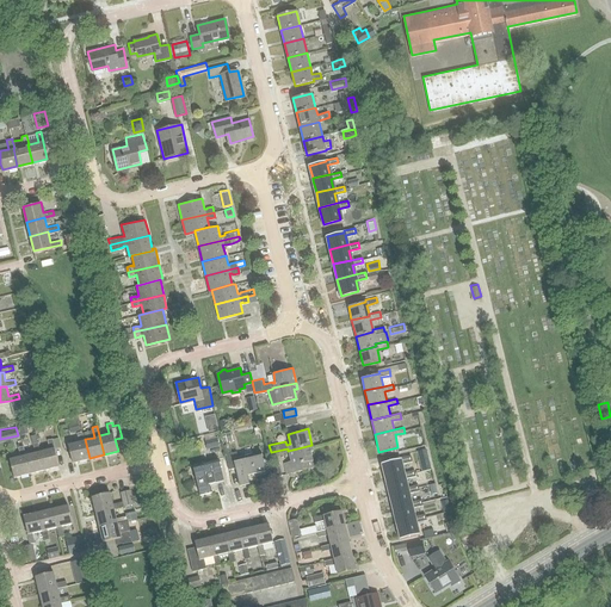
[(90,458),(85,439),(82,429),(78,431),(80,441),(68,444),(73,462),(90,458)]
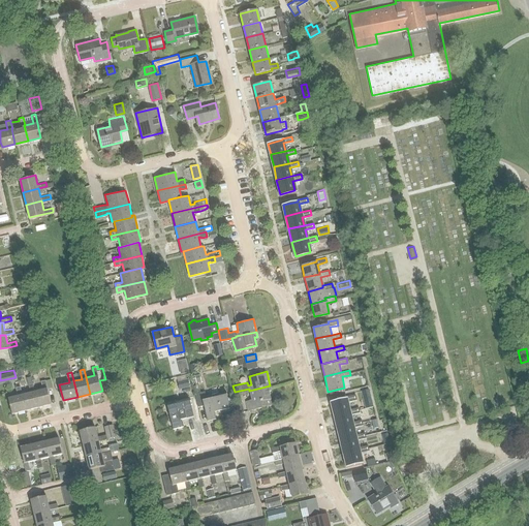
[(201,379),(199,372),(191,373),(192,380),(196,379),(196,380),(201,379)]
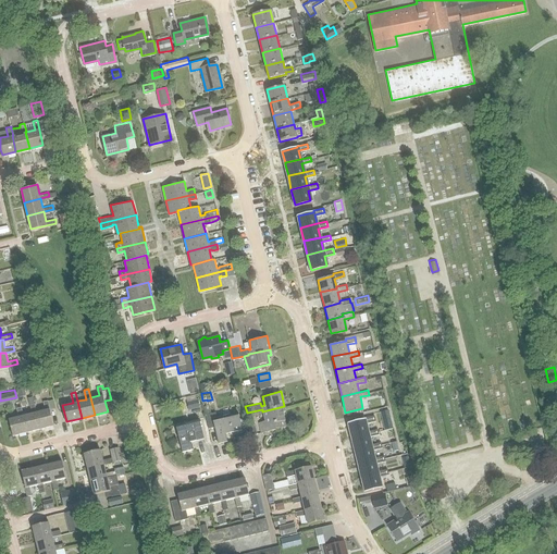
[(187,399),(189,407),(199,405),(198,397),(187,399)]
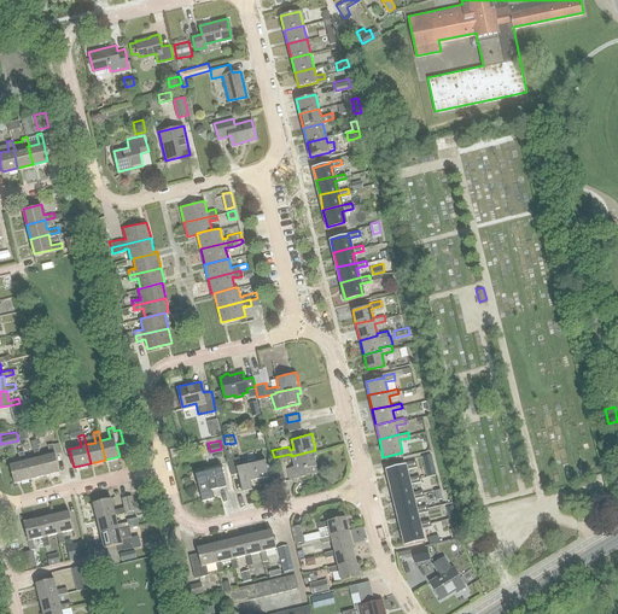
[(41,456),(45,474),(59,471),(54,452),(56,452),(53,443),(48,444),(51,454),(41,456)]
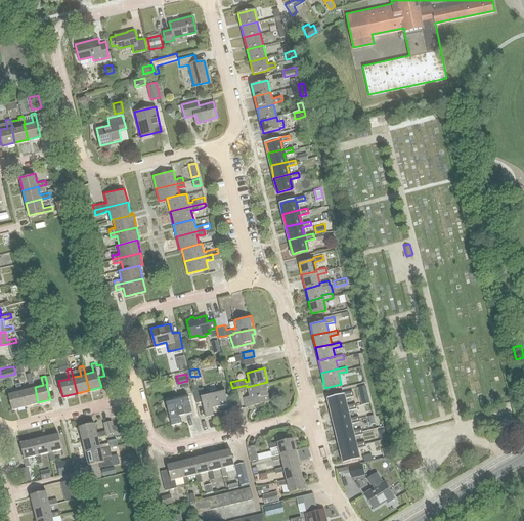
[(38,402),(35,387),(33,379),(32,379),(29,380),(31,388),(22,390),(26,405),(38,402)]
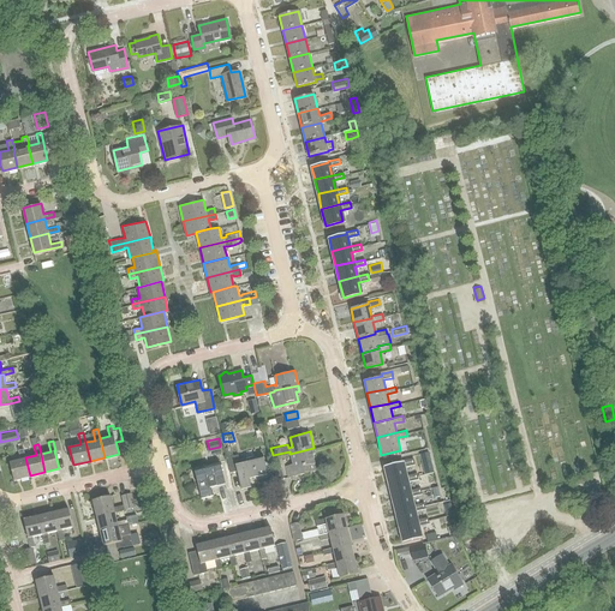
[(23,448),(18,449),(21,459),(10,461),(13,479),(30,475),(25,457),(23,448)]
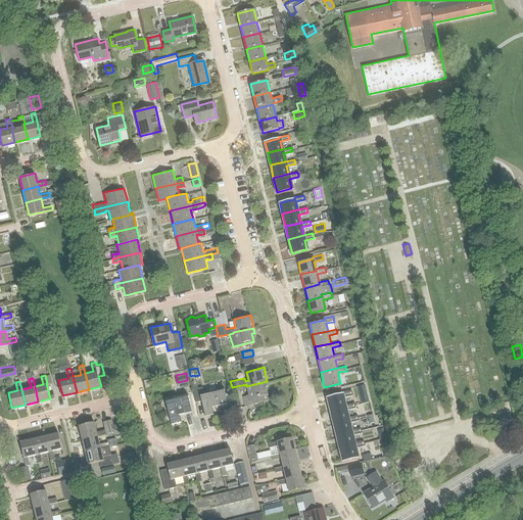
[(268,386),(267,381),(246,386),(248,393),(242,395),(245,405),(268,398),(267,394),(265,386),(268,386)]
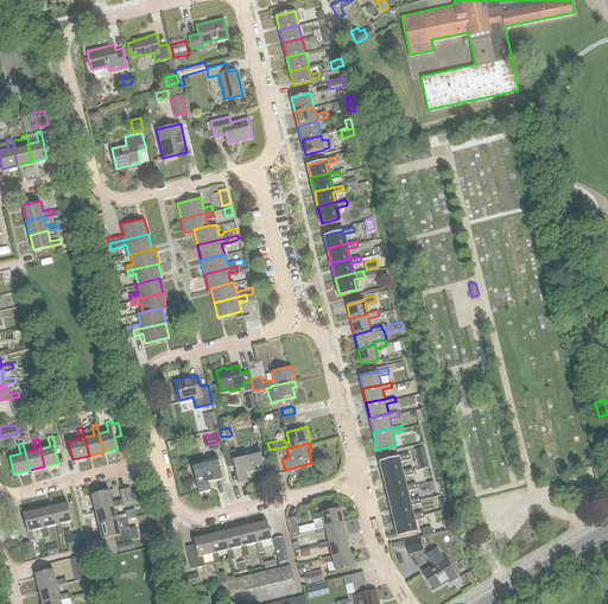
[(423,444),(417,446),(420,456),(428,452),(423,444)]
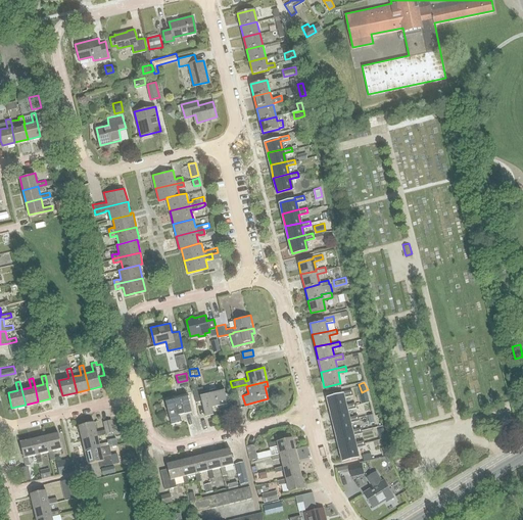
[(225,392),(224,385),(203,390),(202,385),(192,387),(195,400),(201,399),(205,414),(214,412),(211,406),(227,402),(227,399),(225,392)]
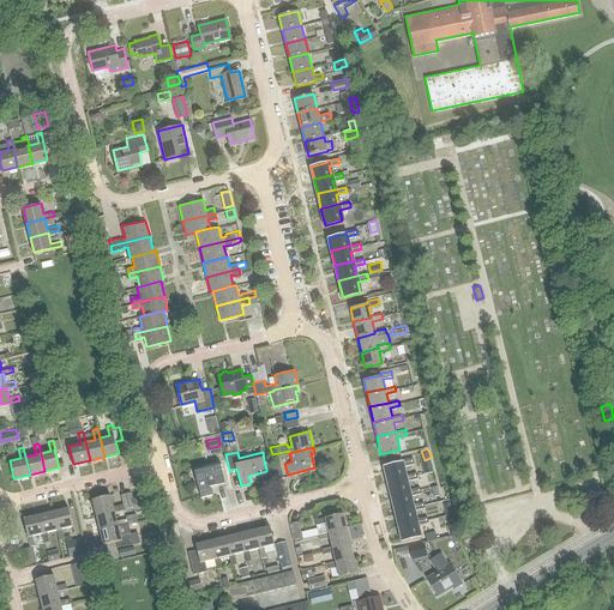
[(387,478),(405,473),(403,465),(413,463),(411,457),(402,459),(402,460),(384,465),(387,478)]
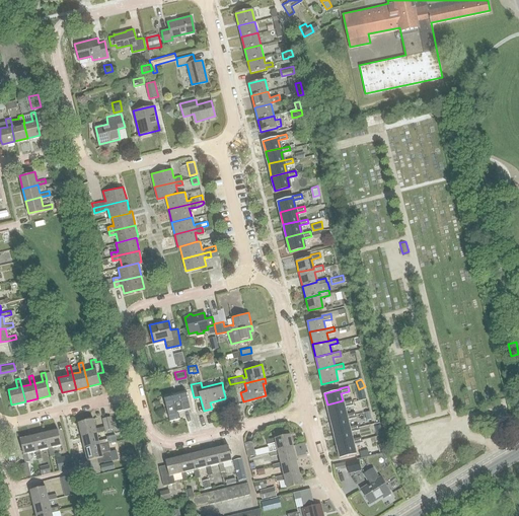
[(186,388),(164,394),(170,420),(180,417),(178,411),(191,408),(186,388)]
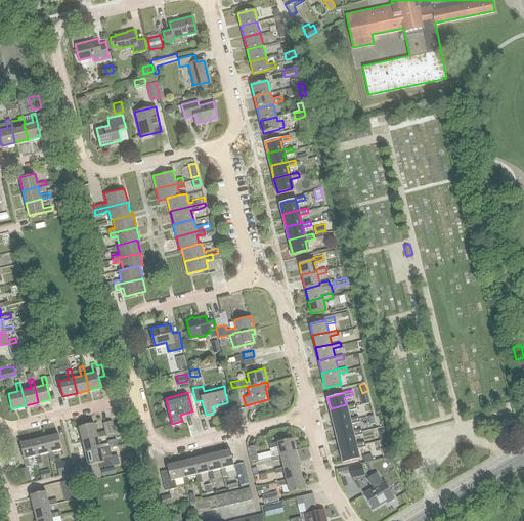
[(334,421),(349,418),(347,409),(355,407),(354,402),(346,404),(331,408),(334,421)]
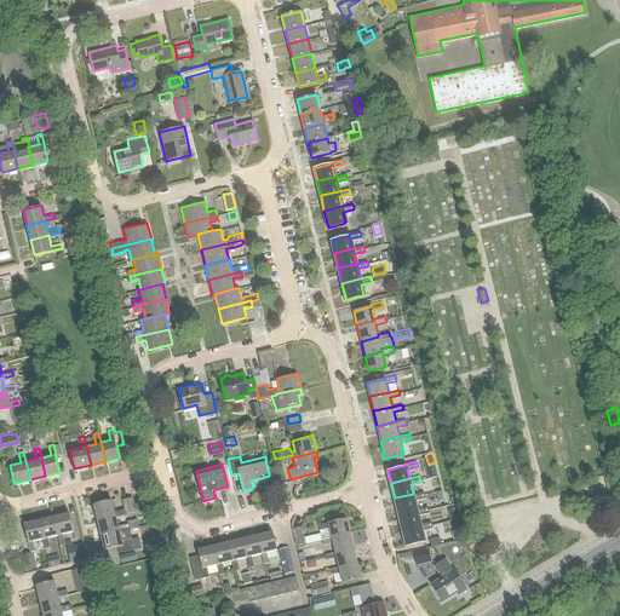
[(437,499),(445,498),(442,488),(435,490),(437,499)]
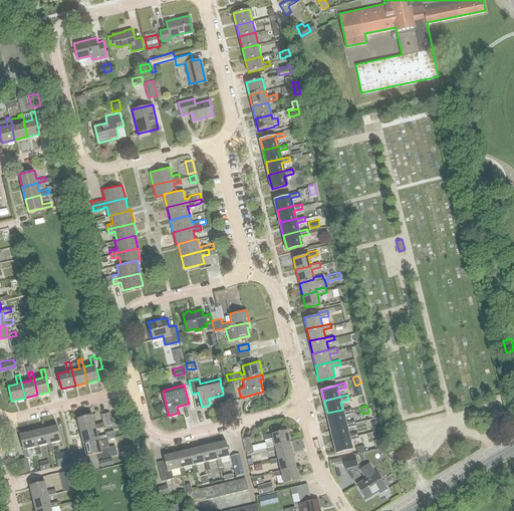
[(329,425),(345,422),(343,414),(351,412),(350,408),(342,410),(327,413),(329,425)]
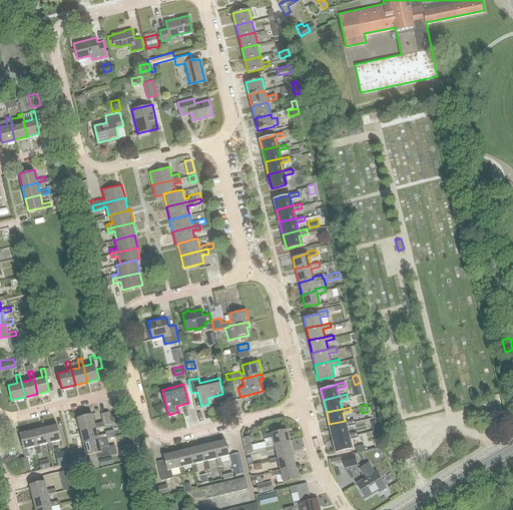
[(96,426),(96,427),(104,425),(104,423),(112,422),(109,410),(101,412),(103,420),(95,422),(92,413),(78,417),(80,429),(96,426)]
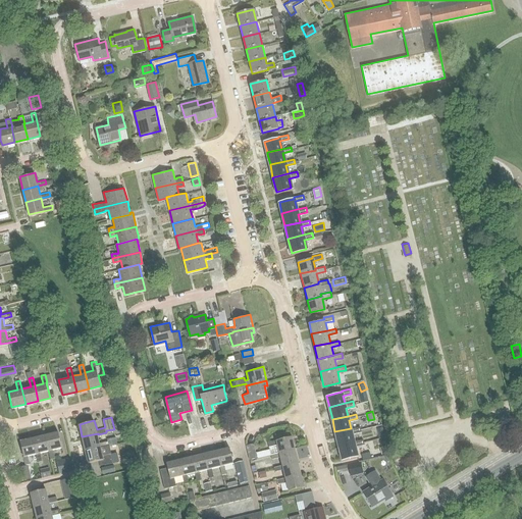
[(338,445),(354,440),(352,432),(360,431),(359,426),(351,428),(334,431),(338,445)]
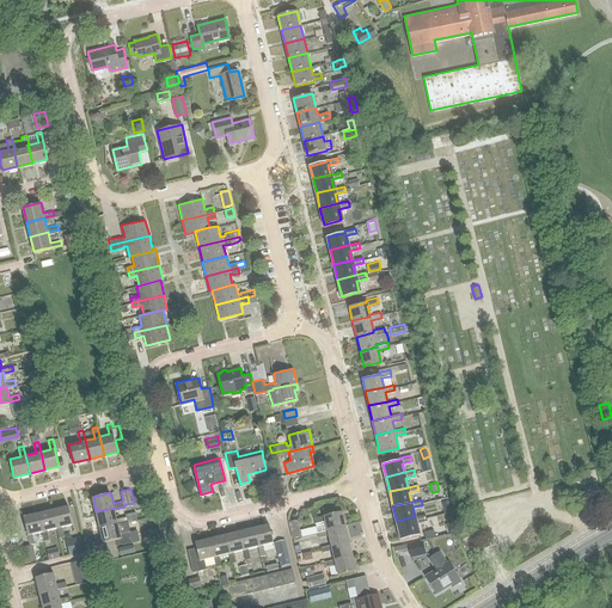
[(147,514),(155,511),(154,503),(146,505),(147,514)]
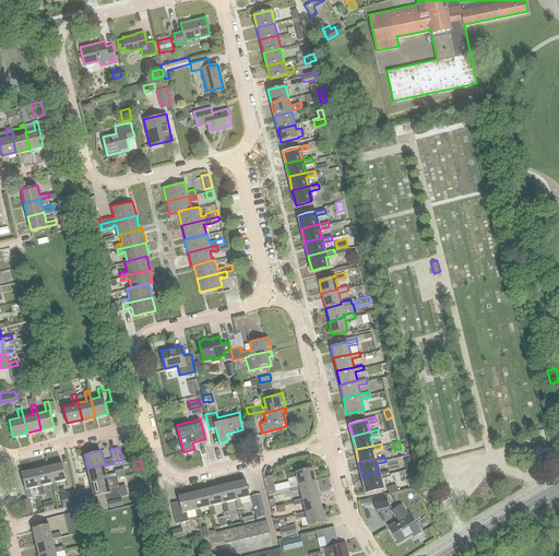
[(54,482),(52,482),(55,491),(59,489),(57,481),(67,478),(63,462),(49,465),(54,482)]
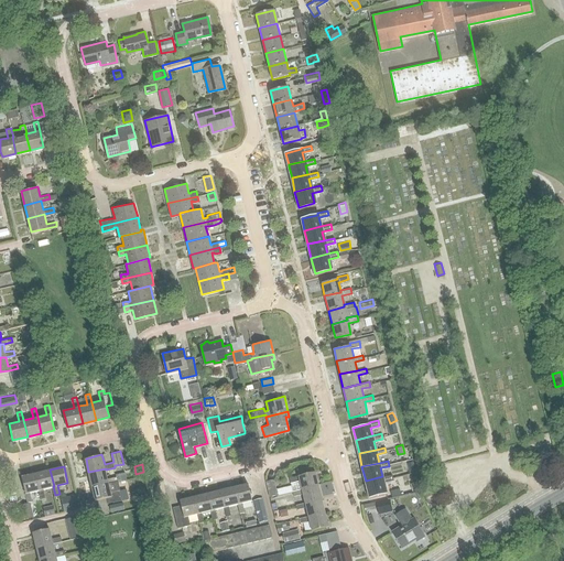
[(106,468),(88,472),(91,486),(109,482),(109,483),(118,481),(117,476),(108,477),(106,470),(106,468)]
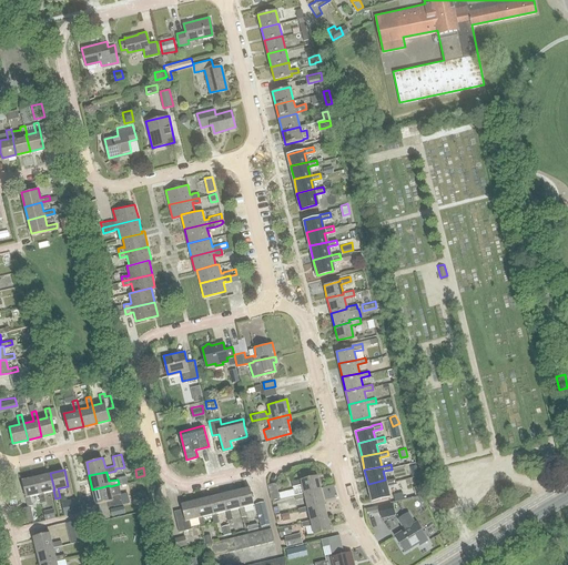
[(50,473),(37,476),(41,492),(40,493),(42,502),(47,501),(44,492),(53,490),(54,490),(50,473)]
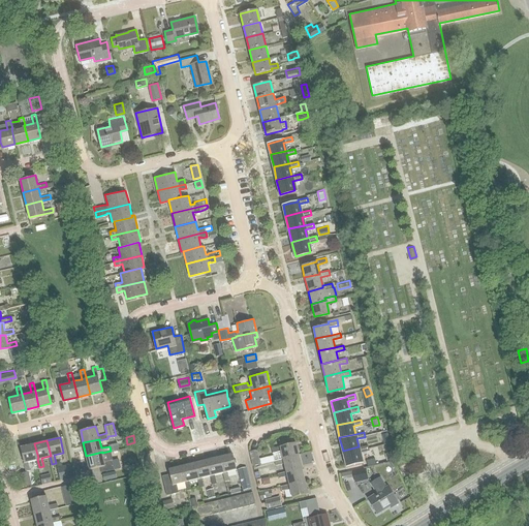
[(283,458),(299,454),(296,441),(280,444),(272,446),(273,451),(274,451),(275,459),(283,457),(283,458)]
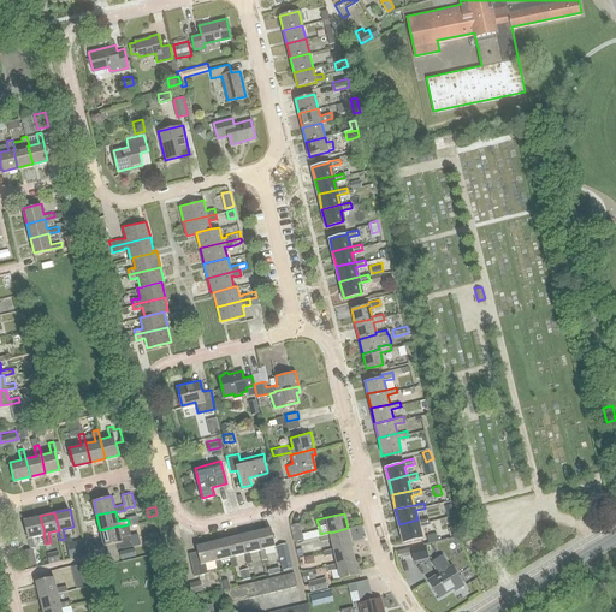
[(45,533),(40,516),(25,520),(30,539),(29,539),(30,547),(35,546),(33,536),(43,534),(45,533)]
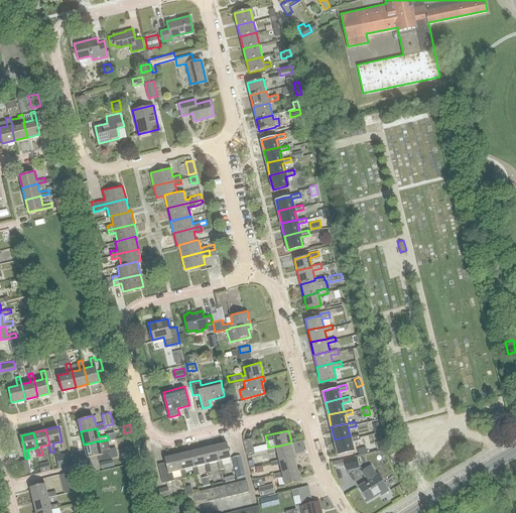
[(350,435),(335,439),(338,454),(354,450),(351,440),(359,438),(358,433),(350,435)]
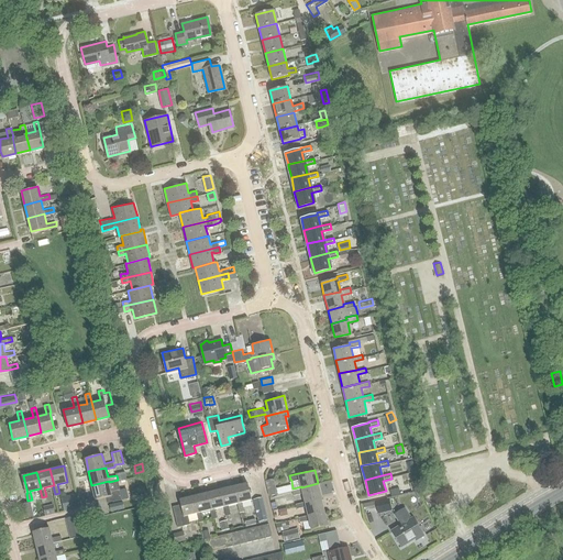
[(274,476),(265,478),(268,493),(277,492),(274,476)]
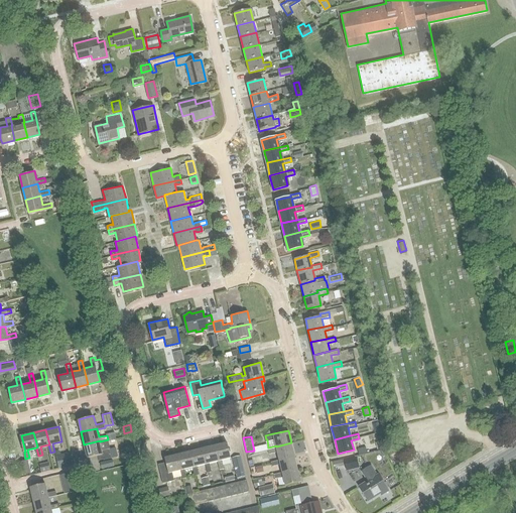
[(100,440),(84,444),(87,457),(97,455),(98,459),(105,457),(112,456),(109,445),(108,439),(100,441),(100,440)]
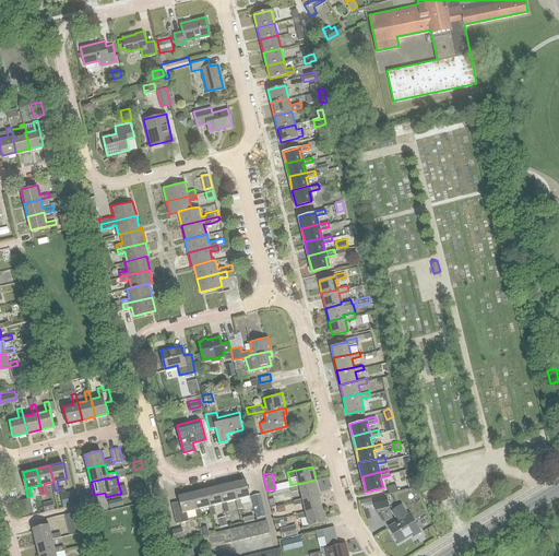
[(237,498),(236,498),(238,507),(242,506),(240,497),(251,495),(247,477),(233,481),(237,498)]
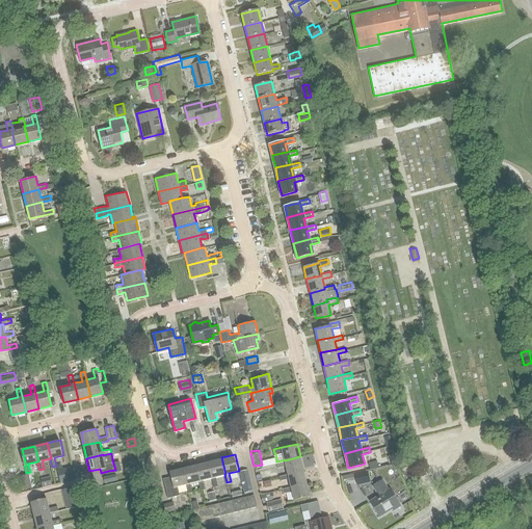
[(285,459),(276,461),(277,466),(286,465),(288,473),(303,470),(300,456),(285,460),(285,459)]
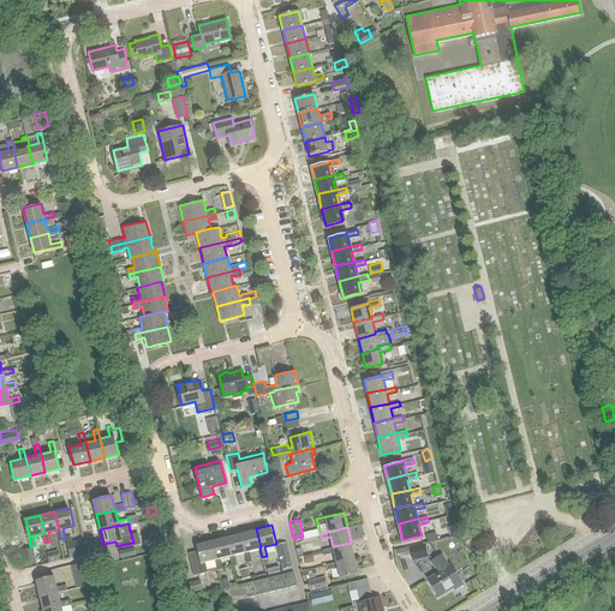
[(250,550),(260,547),(261,547),(256,528),(242,532),(245,551),(248,561),(252,559),(250,550)]
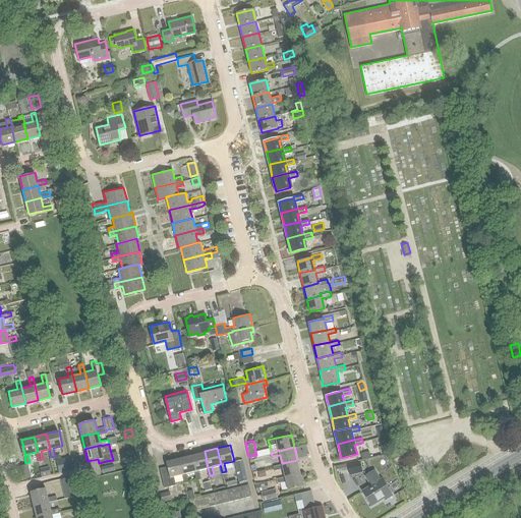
[(199,469),(208,467),(205,451),(192,455),(195,470),(194,470),(196,478),(201,477),(199,469)]
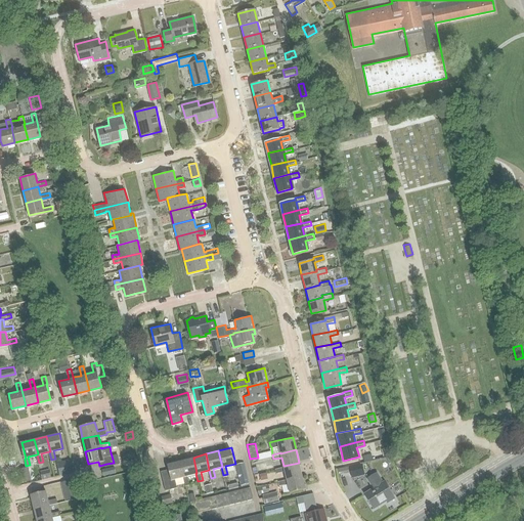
[(397,465),(406,461),(403,453),(394,457),(397,465)]
